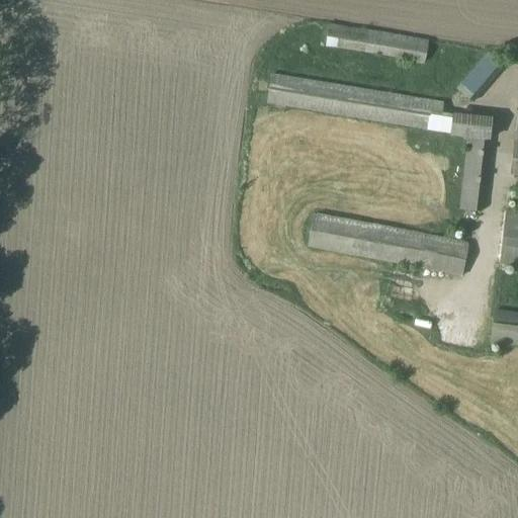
[(324,47),(424,64),(427,40),(327,24),(324,47)]
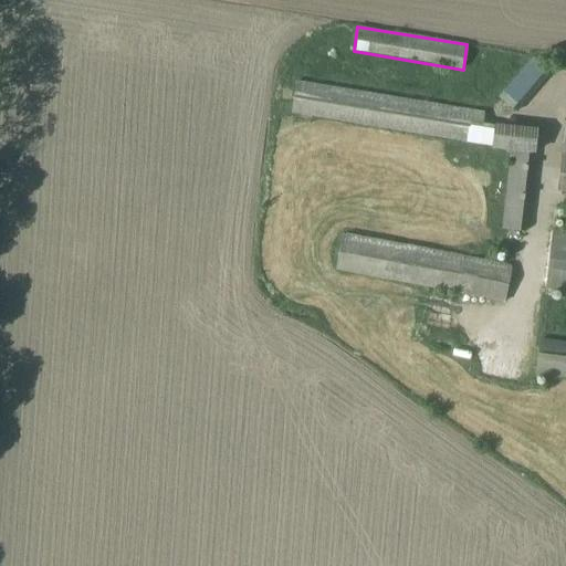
[(551,73),(532,58),(498,97),(516,113),(551,73)]
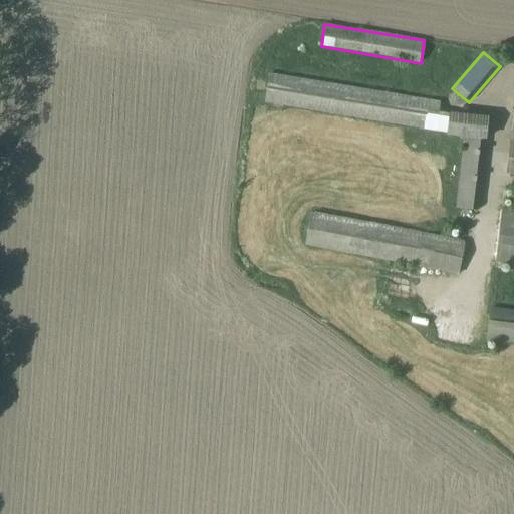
[(445,134),(445,136),(464,138),(455,208),(477,211),(485,140),(486,140),(488,117),(447,112),(447,113),(438,112),(440,102),(268,73),(263,103),(445,134)]
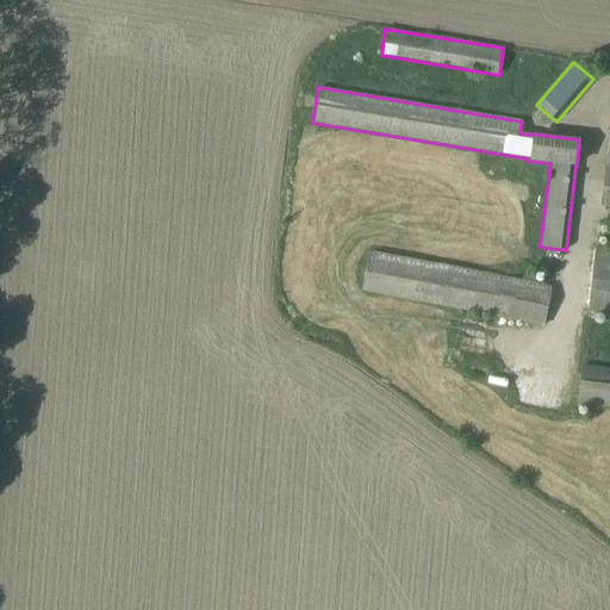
[(609,207),(609,167),(604,167),(599,206),(609,207)]
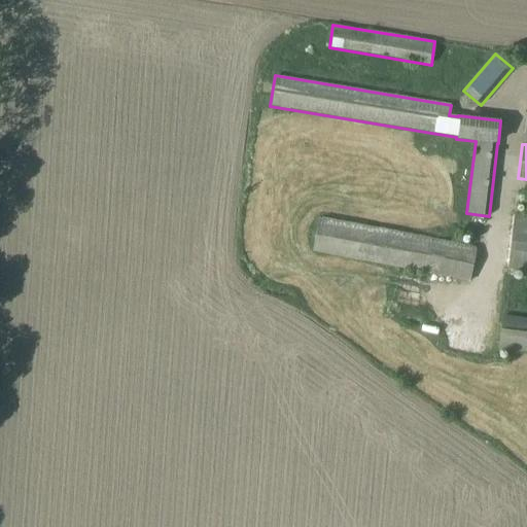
[(526,216),(514,215),(506,270),(526,272),(526,216)]
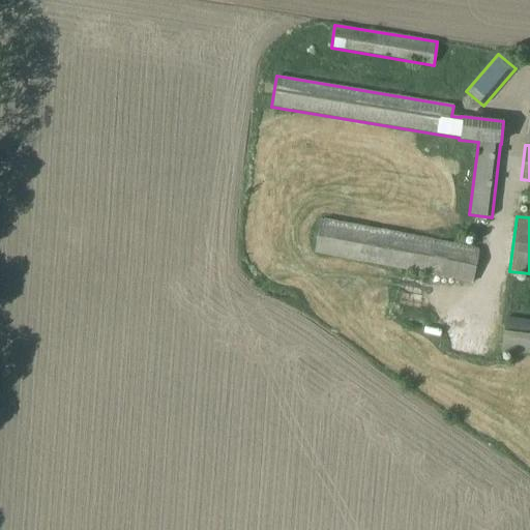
[(313,254),(472,284),(478,249),(320,218),(313,254)]
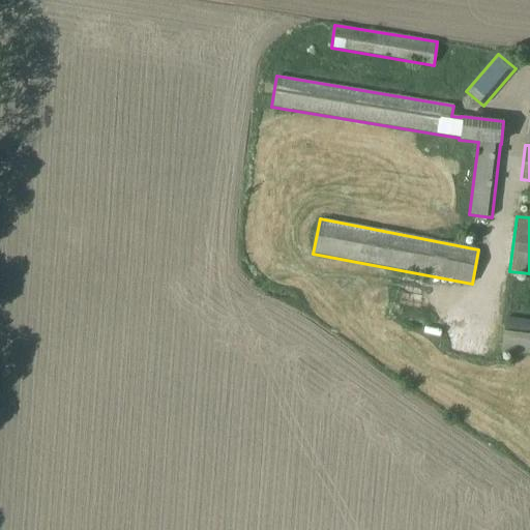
[(395,291),(415,293),(417,273),(398,271),(395,291)]
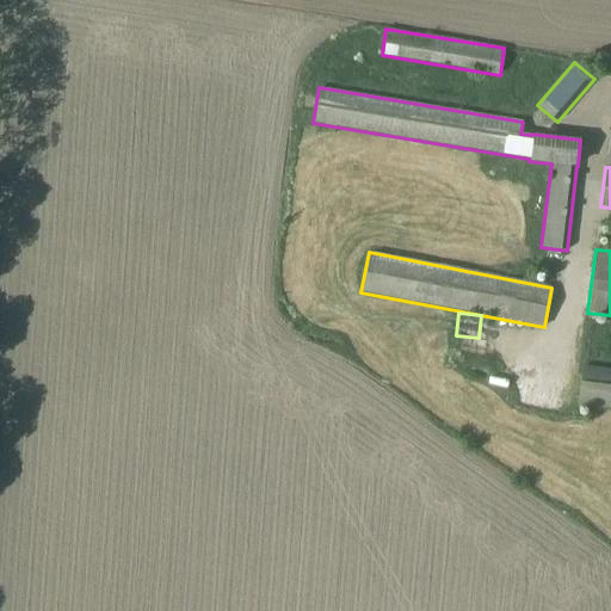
[(610,370),(581,366),(578,406),(610,408),(610,370)]
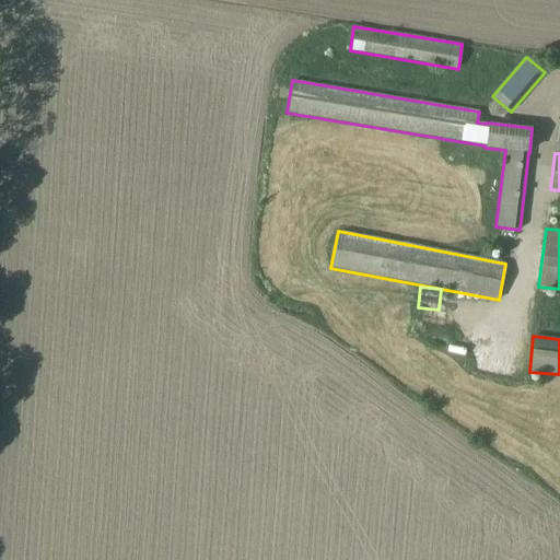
All buildings are outlined.
